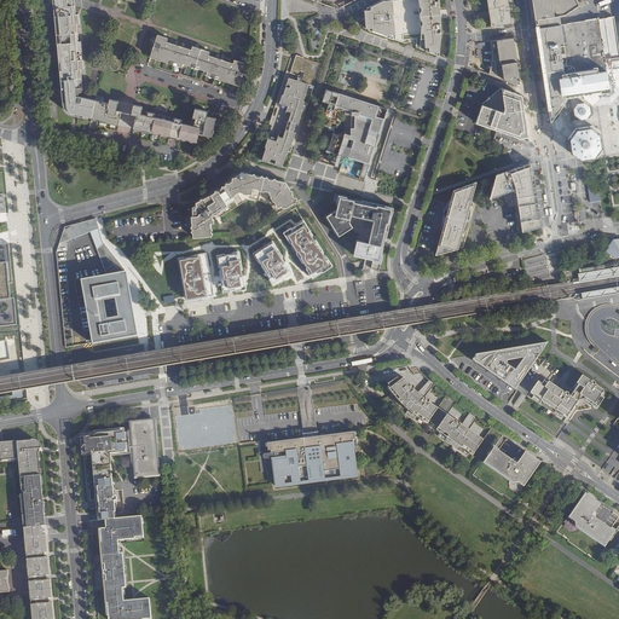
[(86,116),(91,119),(96,100),(85,98),(81,70),(85,69),(82,44),(79,42),(77,24),(80,24),(80,17),(76,17),(75,3),(74,0),(53,0),(63,103),(63,105),(64,108),(64,109),(65,110),(67,111),(68,113),(68,114),(84,117),(86,116)]
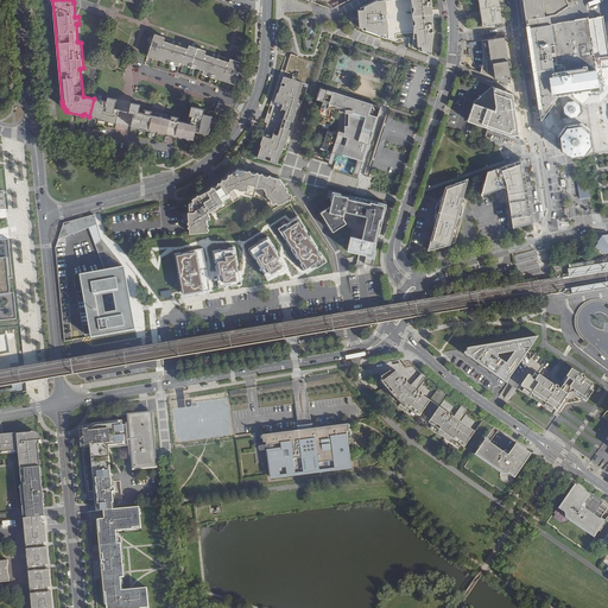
[(416,49),(415,52),(431,56),(432,55),(432,49),(432,45),(434,40),(434,37),(434,32),(434,29),(432,24),(432,18),(432,13),(431,8),(431,4),(430,0),(377,0),(374,1),(386,1),(388,35),(377,35),(386,38),(396,42),(396,40),(410,39),(410,46),(416,49)]
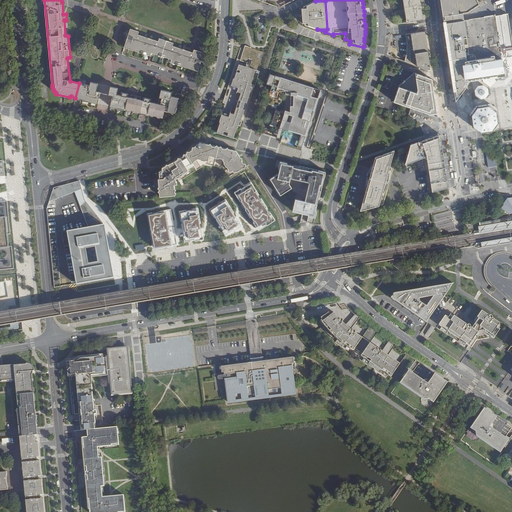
[(423,14),(420,0),(403,0),(403,1),(406,21),(420,19),(423,19),(423,14)]
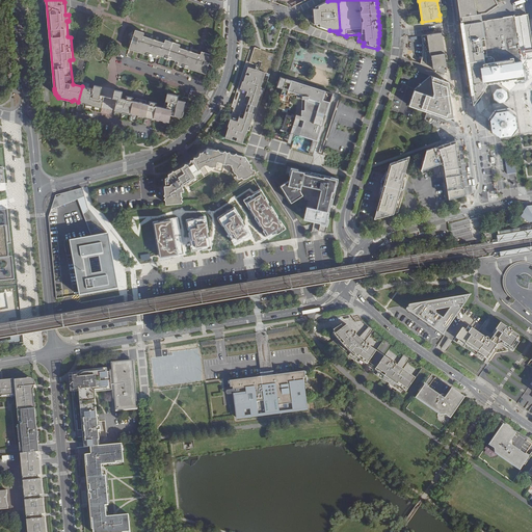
[(457,0),(460,14),(460,17),(486,12),(497,6),(495,2),(494,0),(457,0)]
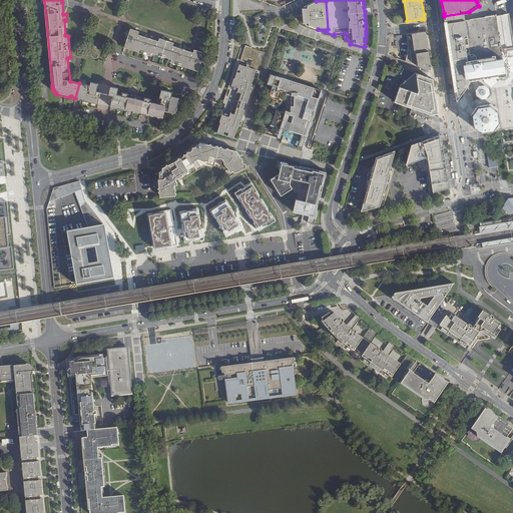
[(491,4),(489,0),(487,0),(479,6),(469,12),(444,16),(453,73),(457,102),(466,90),(466,86),(468,86),(467,80),(474,79),(478,78),(483,77),(483,78),(484,77),(489,83),(506,79),(496,14),(491,4)]
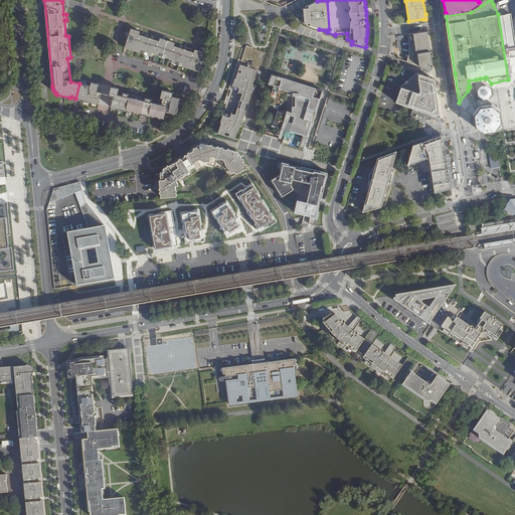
[(307,23),(307,25),(308,25),(310,26),(312,27),(319,29),(329,29),(327,1),(317,1),(305,7),(306,9),(304,9),(305,23),(307,23)]
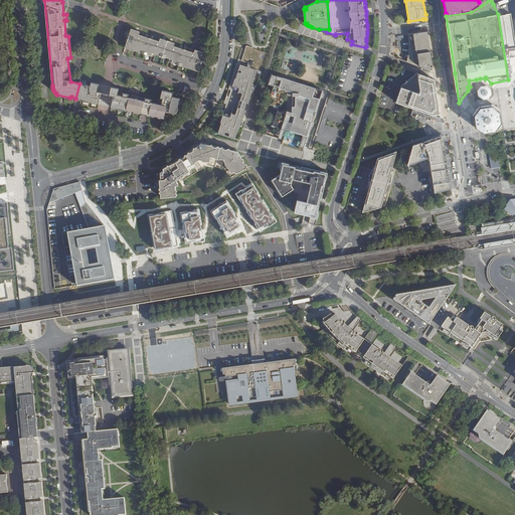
[(498,14),(508,79),(514,72),(514,38),(512,12),(498,14)]
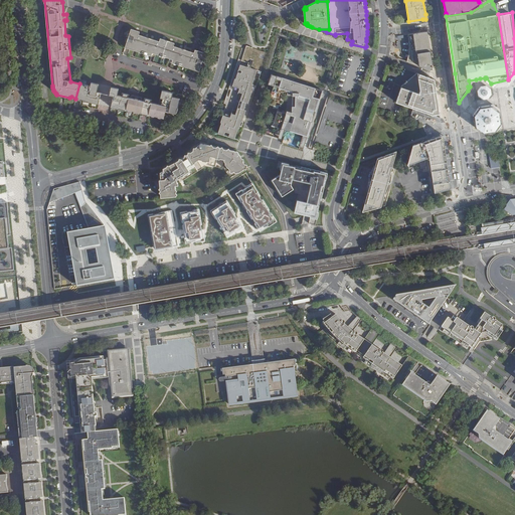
[(131,30),(125,48),(151,57),(152,54),(173,60),(172,64),(199,73),(205,54),(195,51),(194,54),(192,53),(184,50),(173,47),(174,44),(161,39),(160,42),(139,36),(140,33),(131,30)]
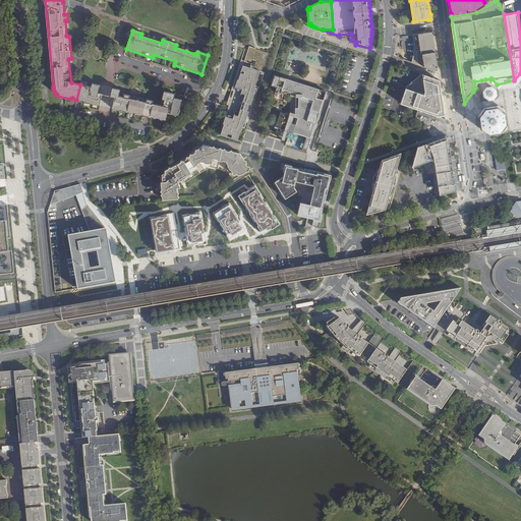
[(421,34),(414,35),(415,39),(415,42),(415,44),(415,46),(415,49),(414,51),(414,53),(414,55),(413,57),(412,58),(412,59),(412,60),(411,62),(439,71),(432,32),(421,34)]
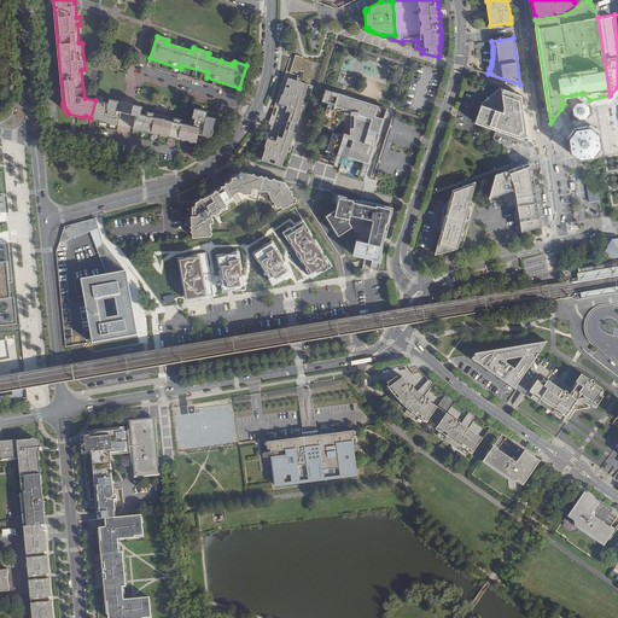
[(321,64),(296,56),(290,74),(298,76),(296,81),(287,79),(264,149),(266,149),(262,161),(281,167),(285,155),(287,155),(290,146),(291,146),(295,133),(293,132),(296,124),(297,124),(302,111),(301,110),(303,101),(308,85),(314,87),(321,64)]
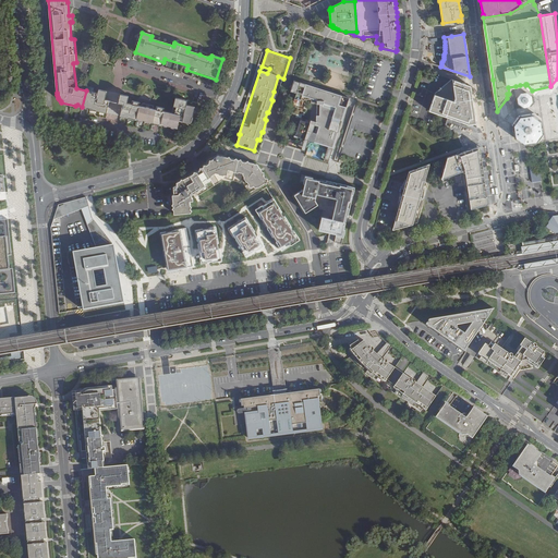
[(526,87),(535,96),(552,93),(557,82),(557,79),(550,86),(532,91),(526,85),(526,87)]
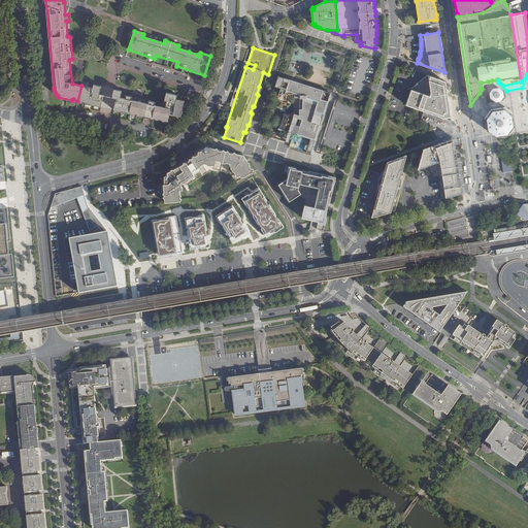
[(311,153),(312,151),(314,144),(329,98),(330,94),(330,92),(304,84),(278,75),(275,87),(281,88),(278,93),(301,94),(300,114),(297,114),(294,114),(294,117),(285,113),(279,128),(285,130),(282,138),(287,140),(288,138),(292,140),(290,143),(290,146),(311,153)]
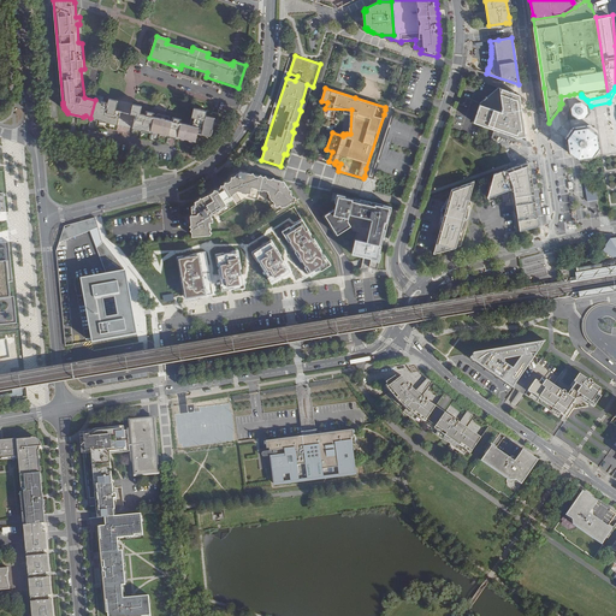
[(483,126),(517,138),(527,137),(520,95),(499,88),(492,93),(480,102),(473,123),(483,126)]
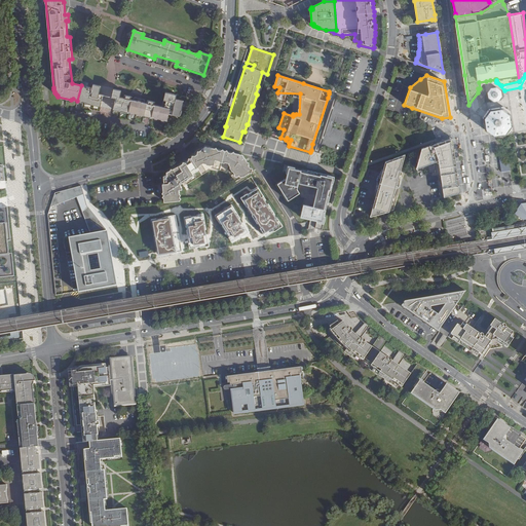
[(81,85),(77,101),(78,101),(79,102),(80,103),(81,103),(82,102),(83,102),(84,102),(85,102),(86,103),(87,104),(101,107),(104,96),(99,94),(101,86),(94,84),(92,88),(81,85)]
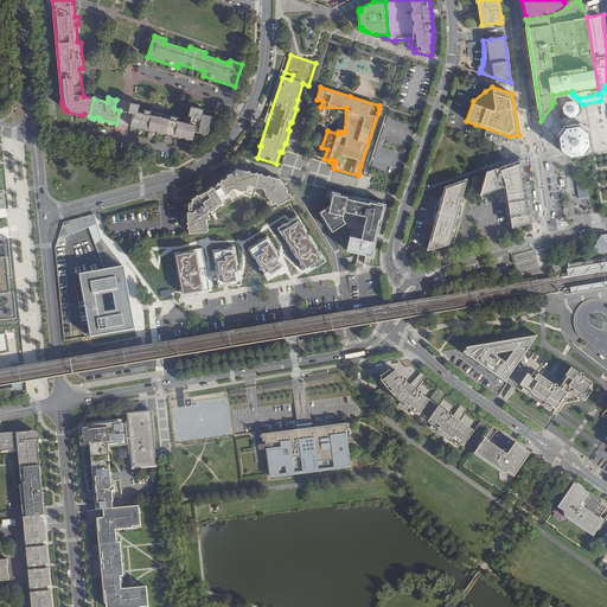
[(575,116),(579,112),(579,104),(573,101),(567,102),(563,107),(563,113),(569,117),(575,116)]
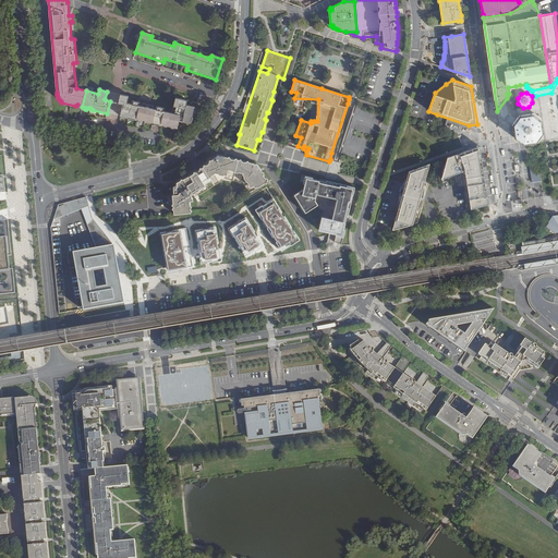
[(179,122),(190,124),(194,109),(185,107),(187,102),(177,100),(174,107),(177,108),(174,117),(162,113),(164,110),(158,109),(157,112),(138,107),(138,105),(134,104),(133,106),(126,104),(128,98),(121,97),(119,104),(123,105),(120,117),(135,121),(135,120),(155,124),(154,125),(159,128),(160,125),(178,130),(179,122)]
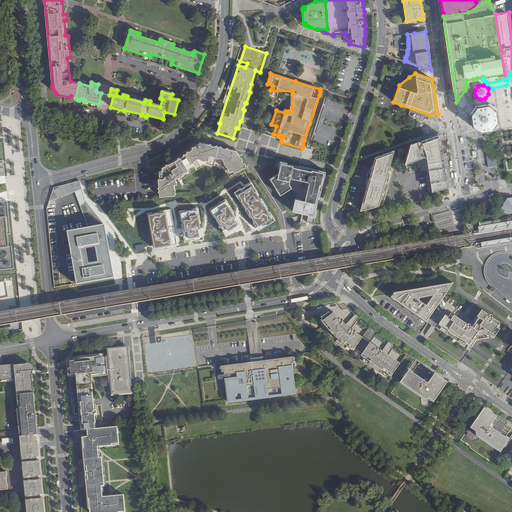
[(472,127),(481,133),(483,133),(488,132),(494,131),(499,124),(496,108),(489,104),(476,106),(471,115),(472,127)]
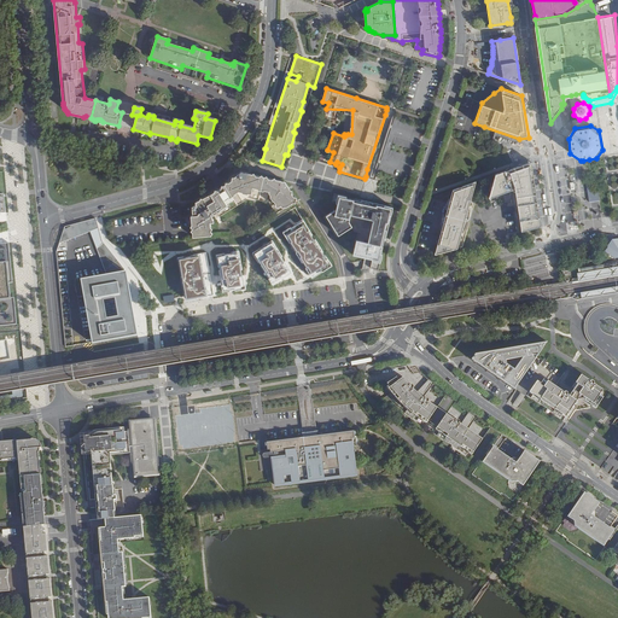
[(522,232),(542,227),(538,208),(535,184),(534,170),(532,162),(514,168),(496,175),(490,198),(513,191),(516,192),(522,232)]
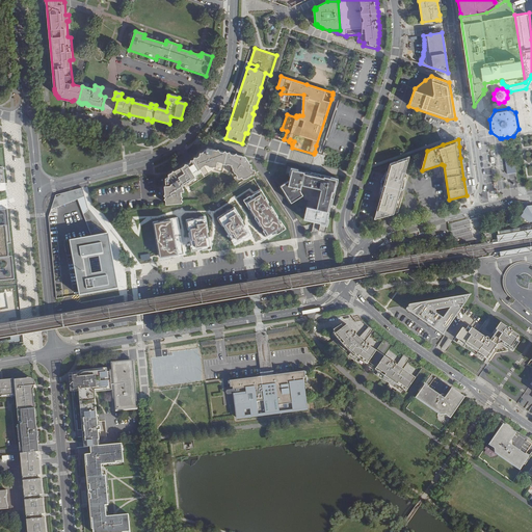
[(246,157),(213,149),(208,148),(205,151),(196,158),(189,163),(185,166),(177,170),(169,175),(169,176),(166,178),(167,186),(165,186),(167,204),(183,203),(182,192),(185,191),(184,189),(183,188),(184,187),(184,184),(187,183),(189,186),(212,171),(221,174),(221,173),(232,175),(238,184),(253,175),(255,175),(256,169),(254,169),(246,157)]
